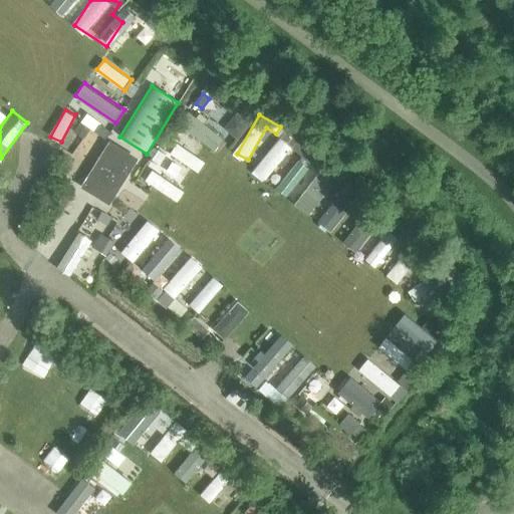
[(80,123),(76,130),(86,137),(90,130),(80,123)]
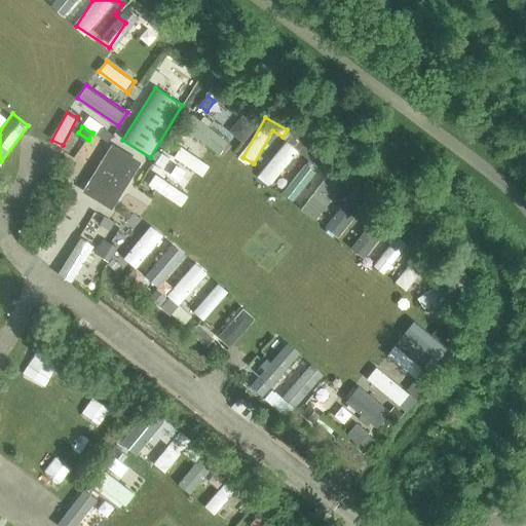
[(103,128),(98,137),(108,144),(113,136),(103,128)]
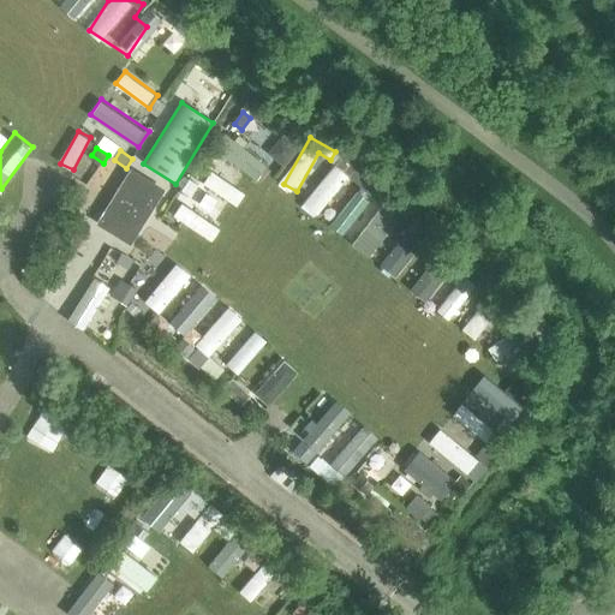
[(305,202),(321,214),(351,174),(335,162),(305,202)]
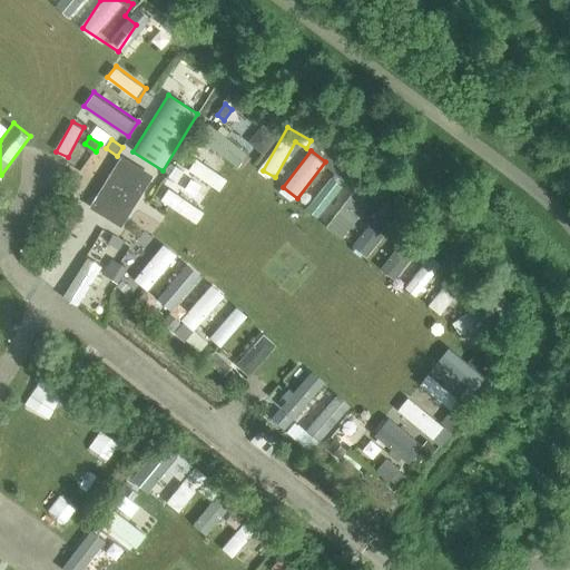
[(222,189),(228,176),(196,157),(188,170),(222,189)]
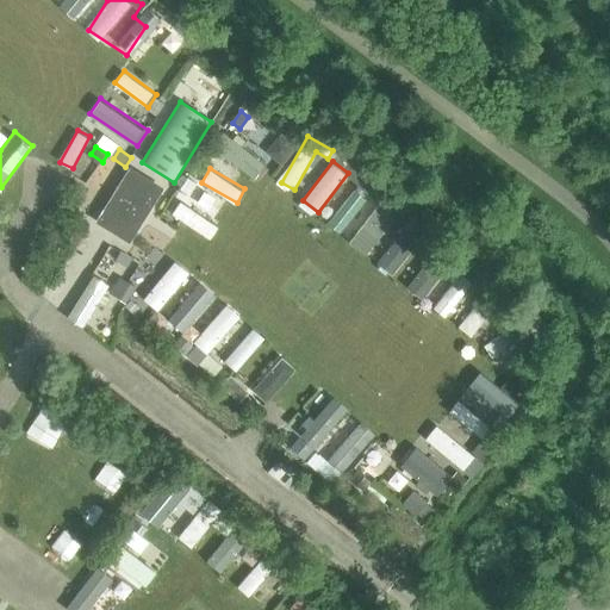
[(124,180),(99,219),(122,234),(126,226),(135,231),(159,192),(136,178),(131,185),(124,180)]
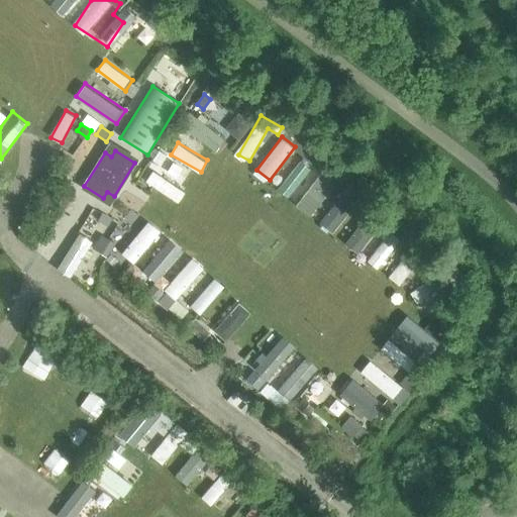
[(159,151),(152,161),(160,165),(166,156),(159,151)]
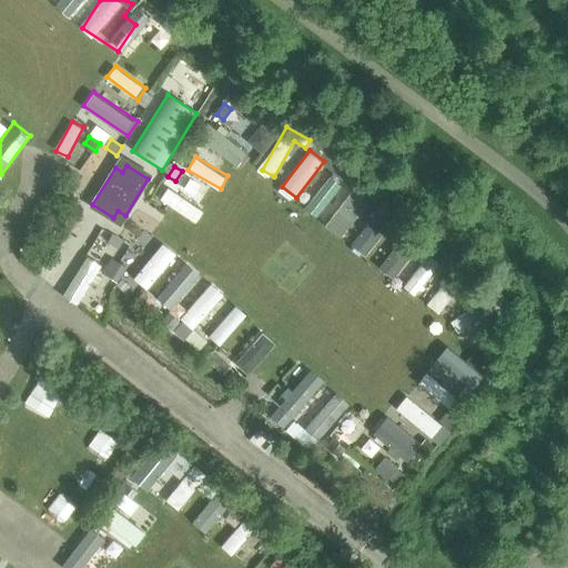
[(327,174),(308,209),(321,215),(341,181),(327,174)]
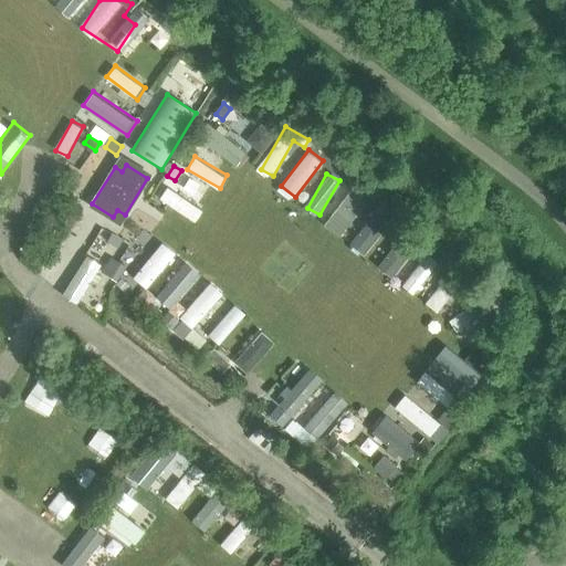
[(197,221),(205,209),(169,186),(160,198),(197,221)]
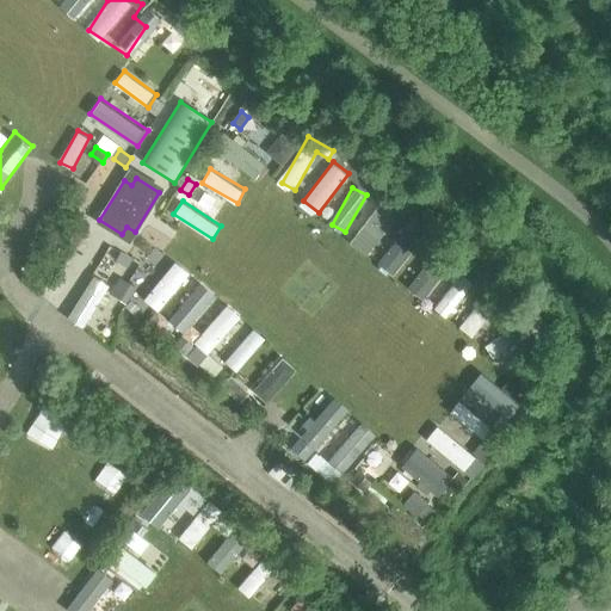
[(368,254),(396,216),(380,203),(351,241),(368,254)]
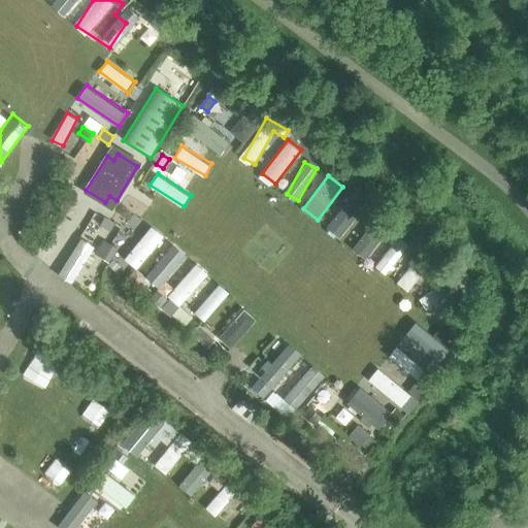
[(341,236),(365,205),(351,195),(327,226),(341,236)]
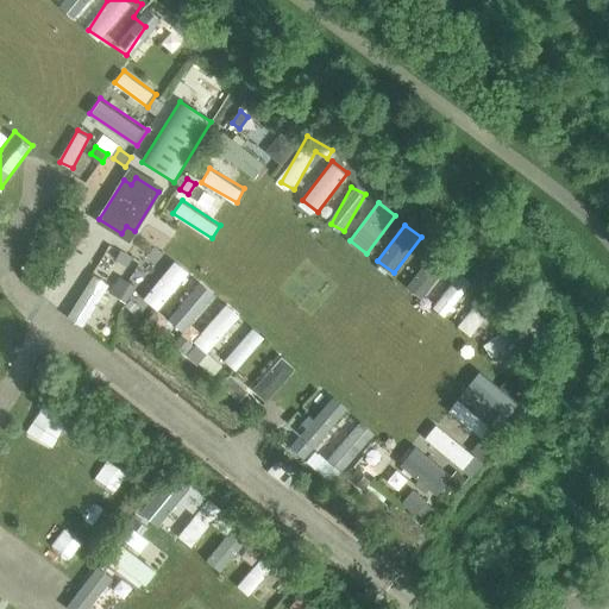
[(120,251),(115,259),(126,267),(131,258),(120,251)]
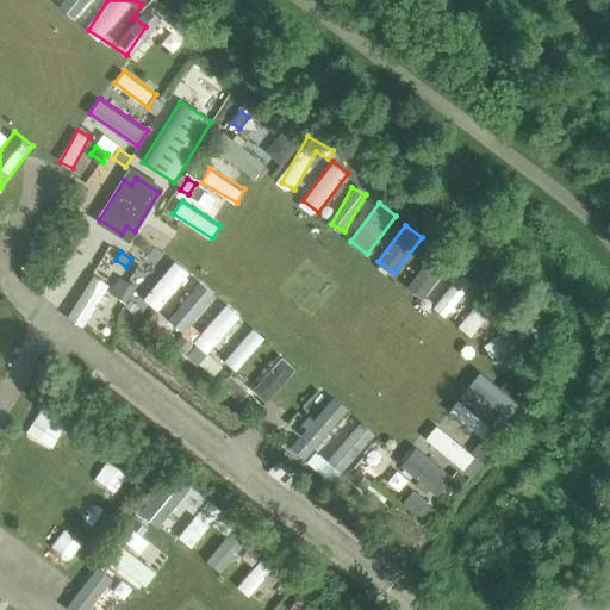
[(429,257),(409,286),(424,298),(446,268),(429,257)]
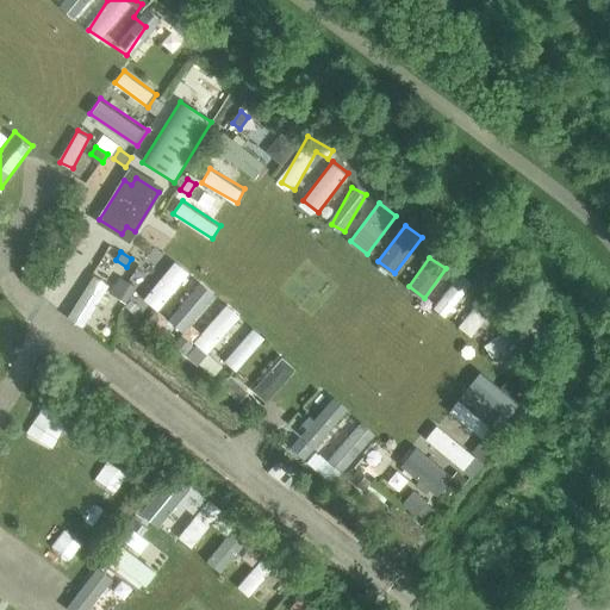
[(160,265),(145,287),(166,299),(180,277),(160,265)]
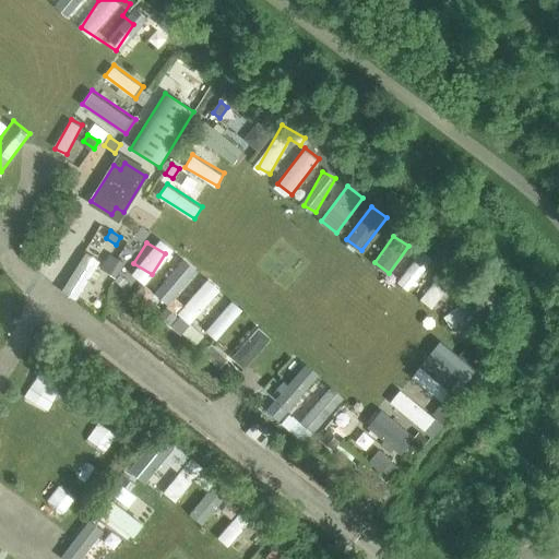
[(420,248),(400,282),(412,289),(432,256),(420,248)]
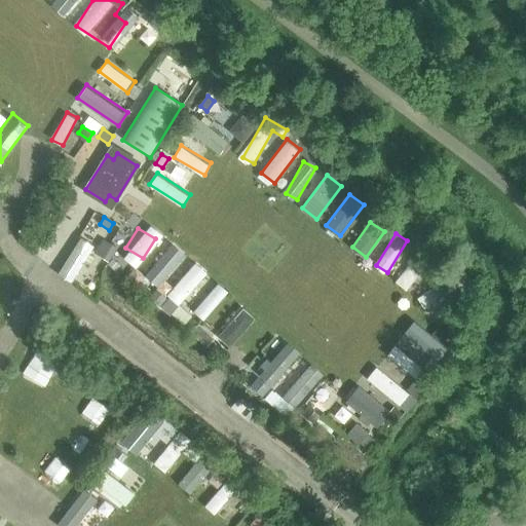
[(173,243),(153,272),(165,280),(184,252),(173,243)]
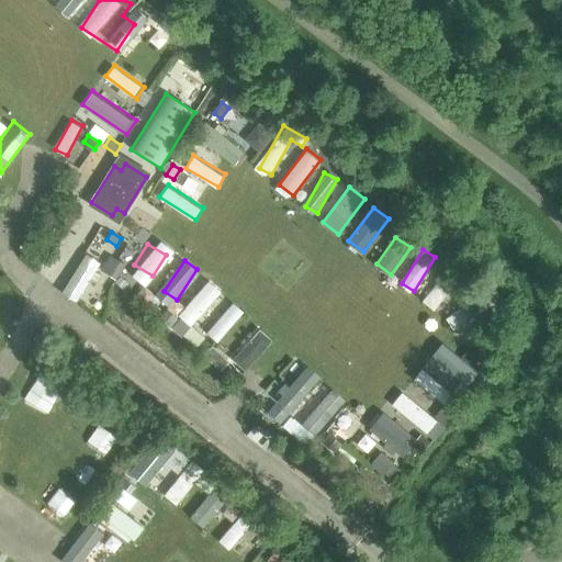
[(180,314),(192,324),(222,289),(209,278),(180,314)]
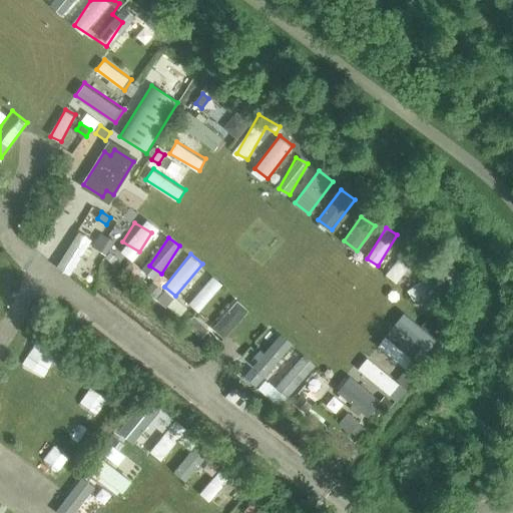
[(398,282),(412,263),(401,254),(387,273),(398,282)]
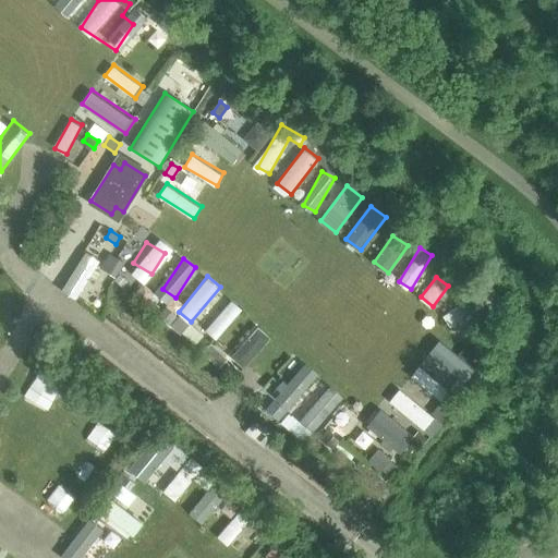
[(206,329),(217,338),(243,306),(232,298),(206,329)]
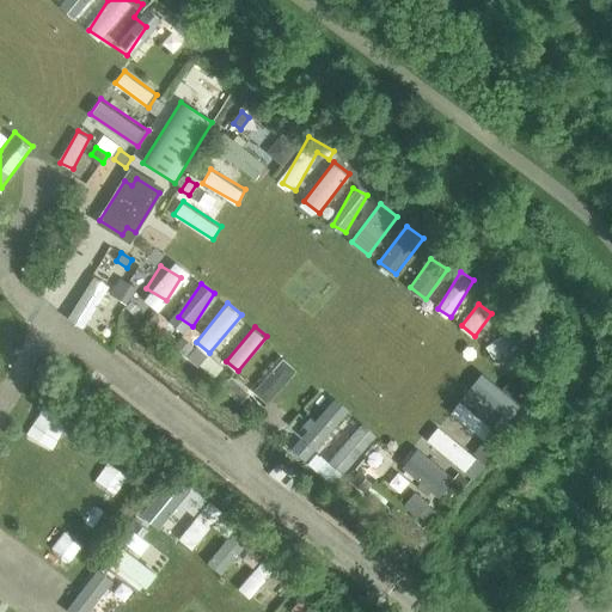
[(516,326),(487,346),(499,363),(528,344),(516,326)]
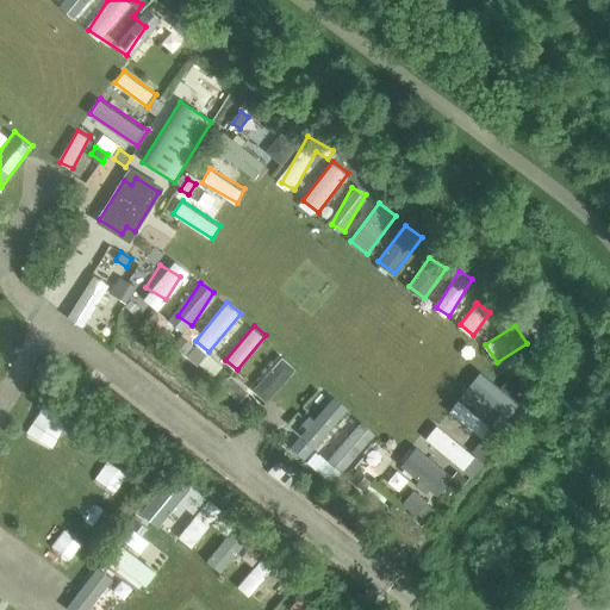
[(180,338),(173,347),(184,356),(192,347),(180,338)]
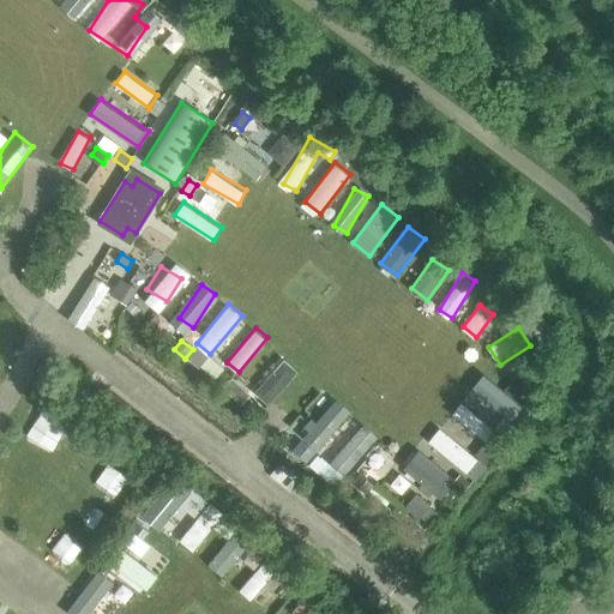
[(197,349),(187,360),(198,369),(208,357),(197,349)]
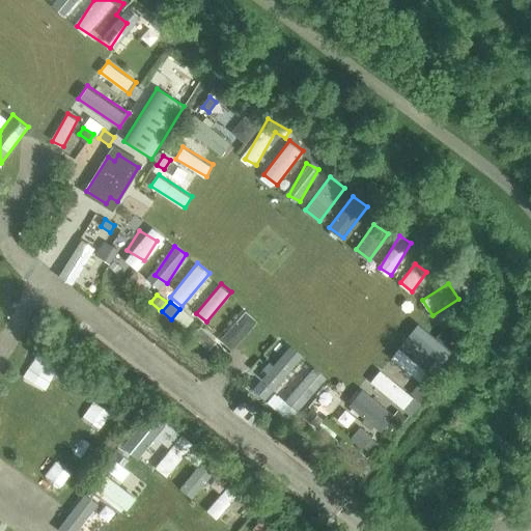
[(244,308),(221,339),(234,350),(258,318),(244,308)]
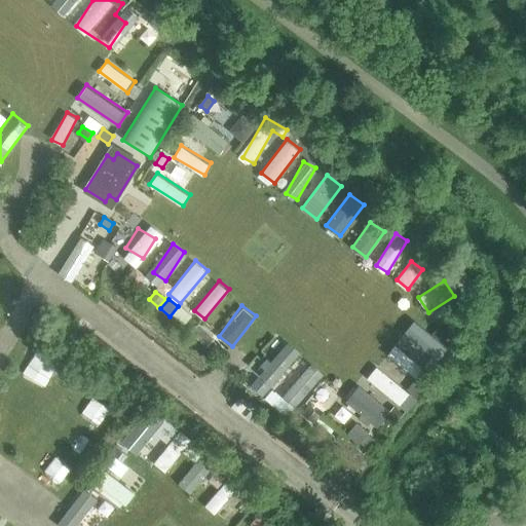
[(414,321),(406,330),(433,352),(441,343),(414,321)]
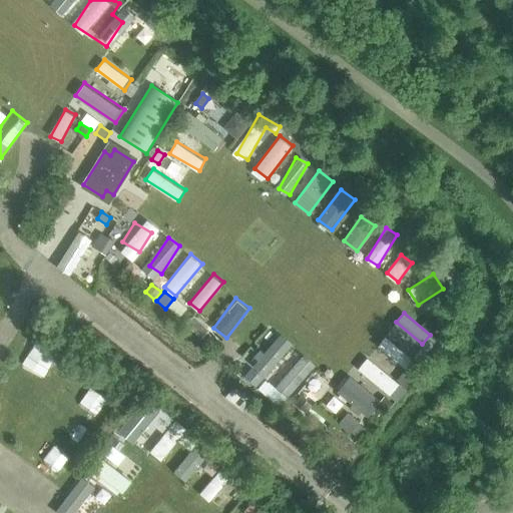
[(408,366),(414,355),(384,337),(378,347),(408,366)]
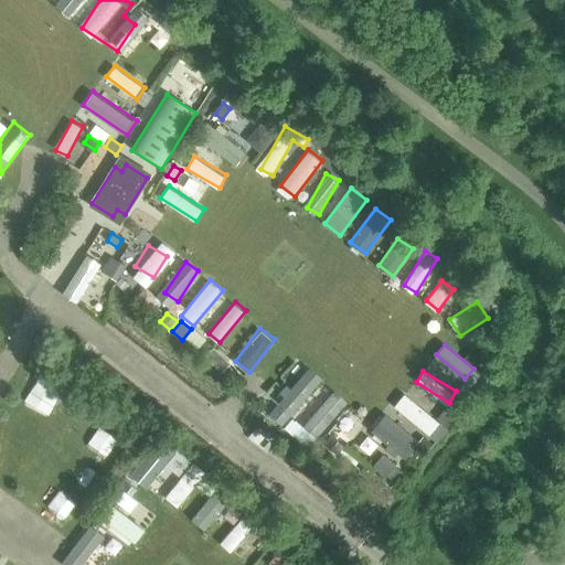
[(279,409),(290,419),(322,383),(311,373),(279,409)]
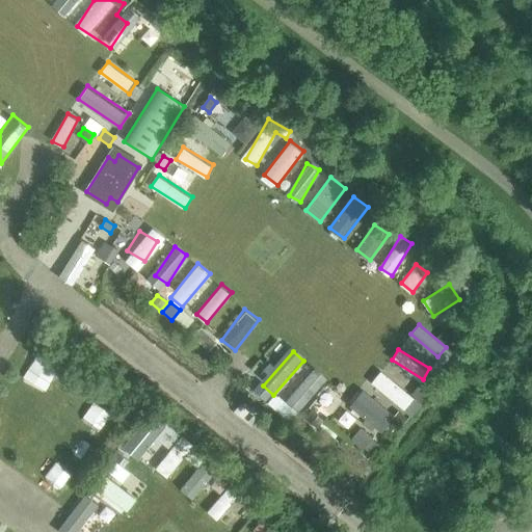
[(413,416),(423,403),(382,369),(372,380),(413,416)]
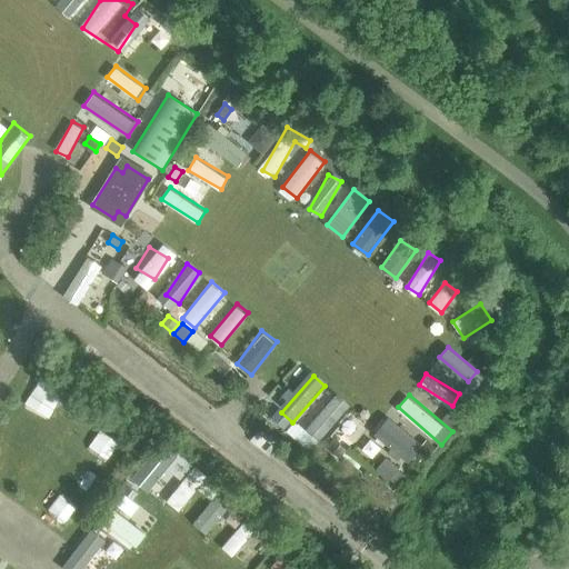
[(407,459),(421,441),(389,415),(375,432),(407,459)]
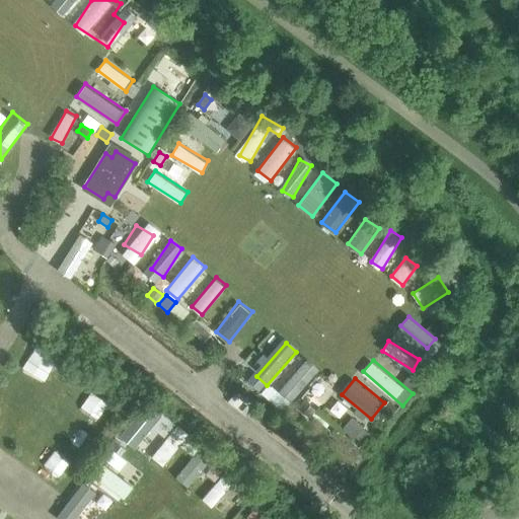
[(146,399),(120,436),(137,448),(153,426),(167,436),(153,456),(165,464),(190,431),(146,399)]
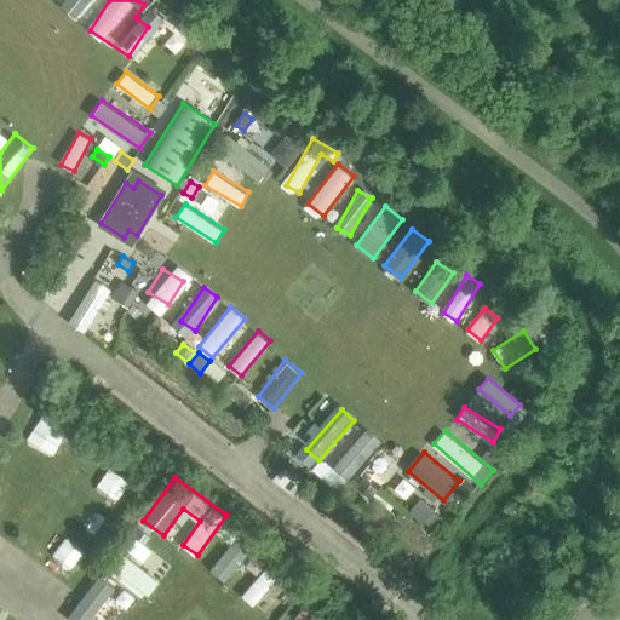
[(463,481),(457,488),(468,497),(474,489),(463,481)]
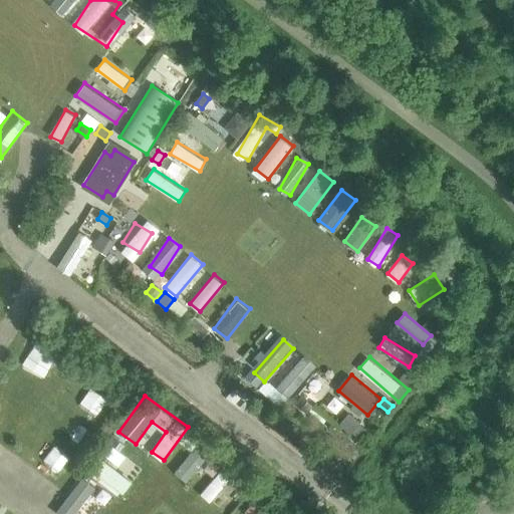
[(299,401),(294,407),(304,414),(308,408),(299,401)]
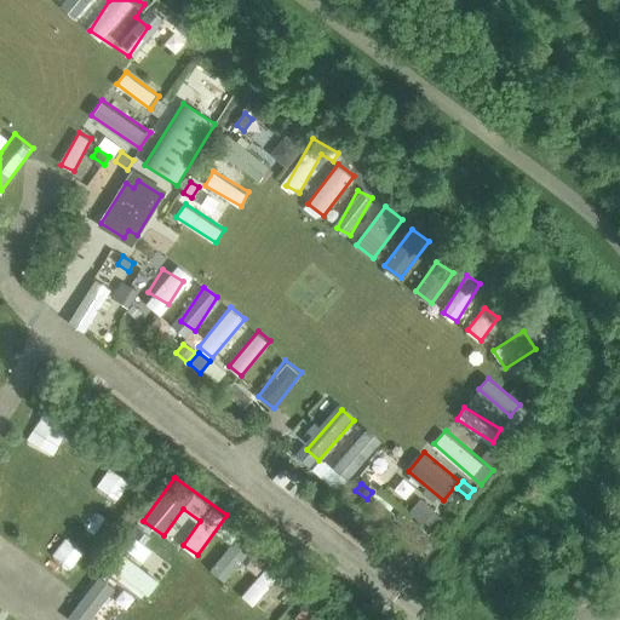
[(141,532),(137,538),(144,544),(149,538),(141,532)]
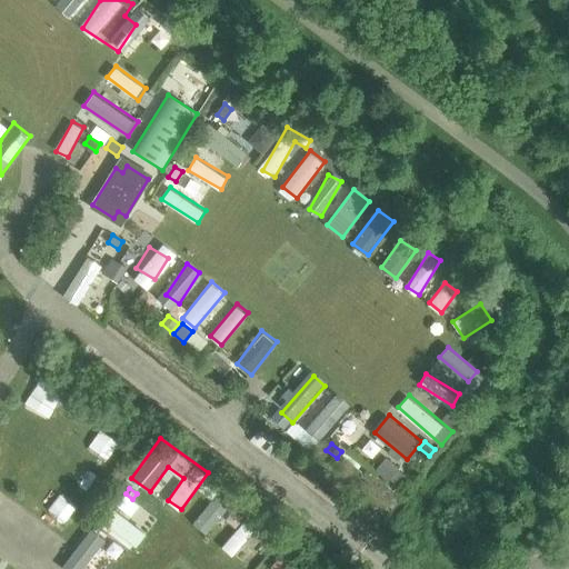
[(195,522),(207,533),(233,501),(221,491),(195,522)]
